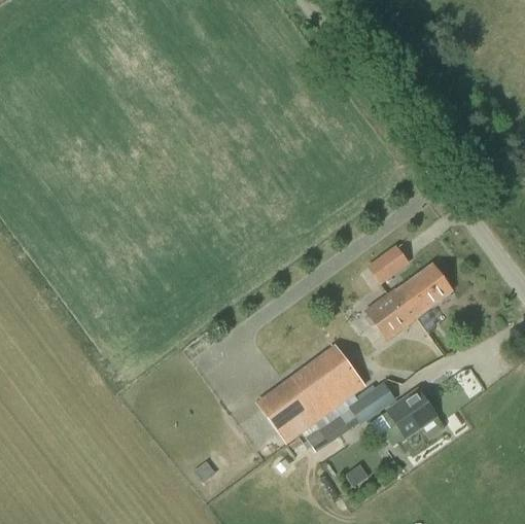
[(411,263),(397,244),(368,266),(381,284),(411,263)]
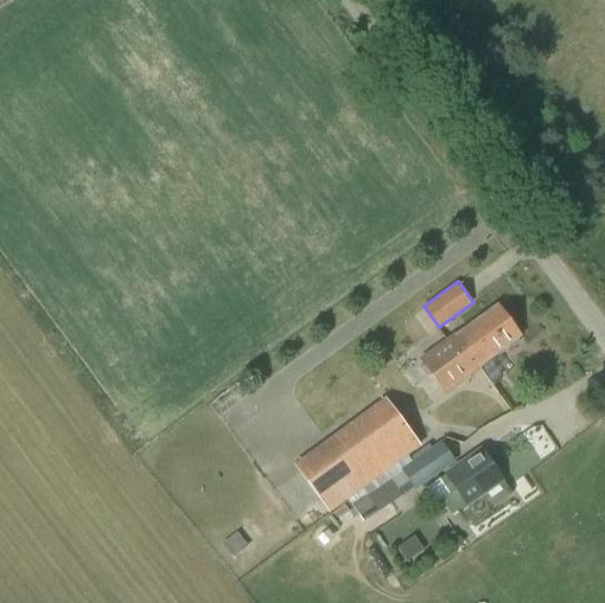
[(459,329),(449,338),(473,371),(483,365),(484,364),(483,363),(523,334),(501,302),(460,331),(459,329)]
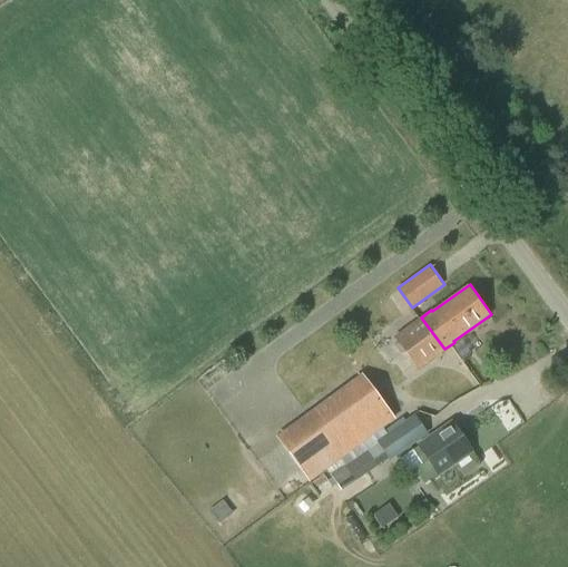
[(444,349),(421,318),(395,335),(419,369),(453,343),(444,349)]
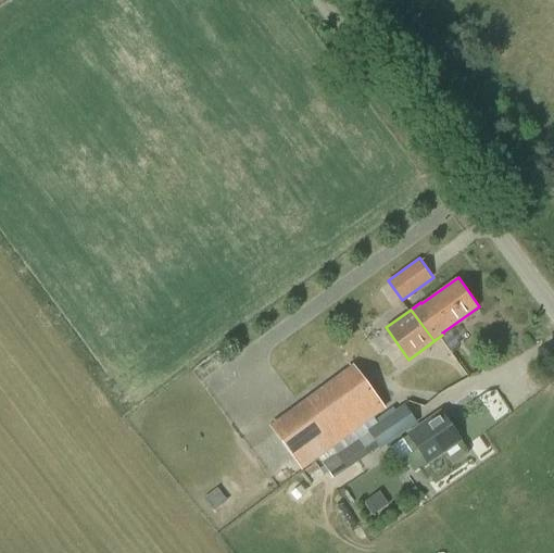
[(351,379),(328,396),(353,431),(354,430),(376,415),(387,407),(372,385),(360,392),(351,379)]
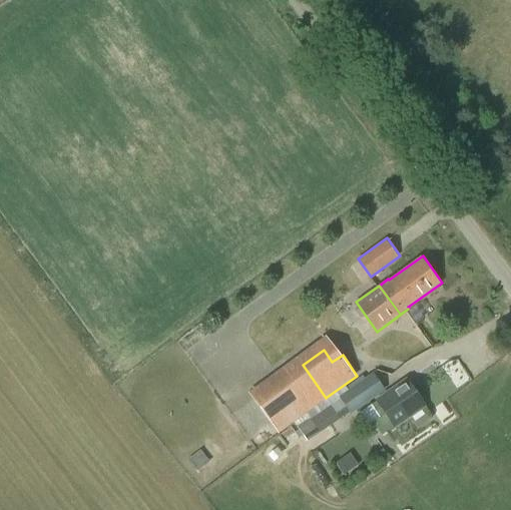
[(285,377),(258,397),(281,430),(309,410),(285,377)]
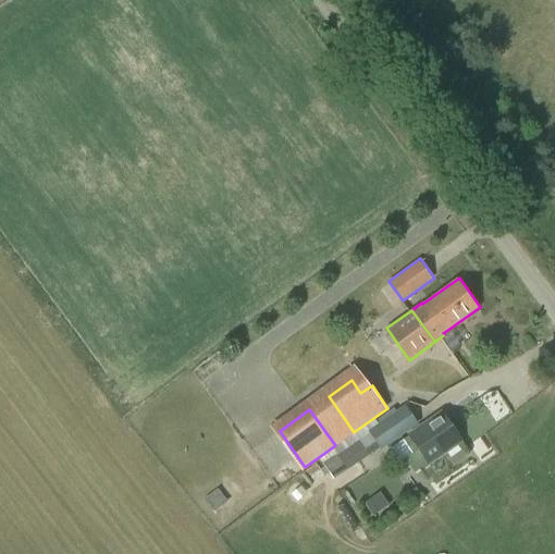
[(397,409),(382,421),(396,439),(410,428),(397,409)]
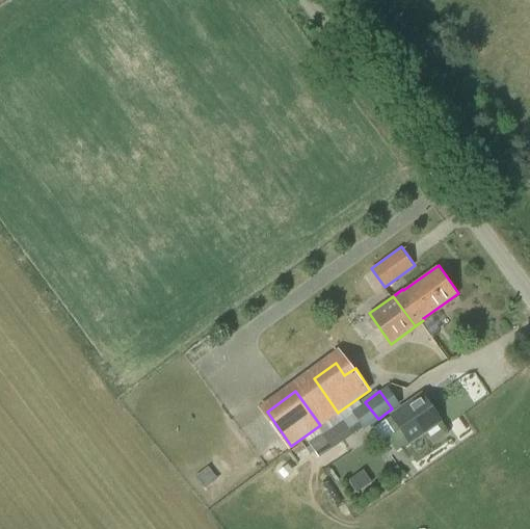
[(379,423),(398,450),(442,420),(422,392),(391,414),(392,415),(379,423)]
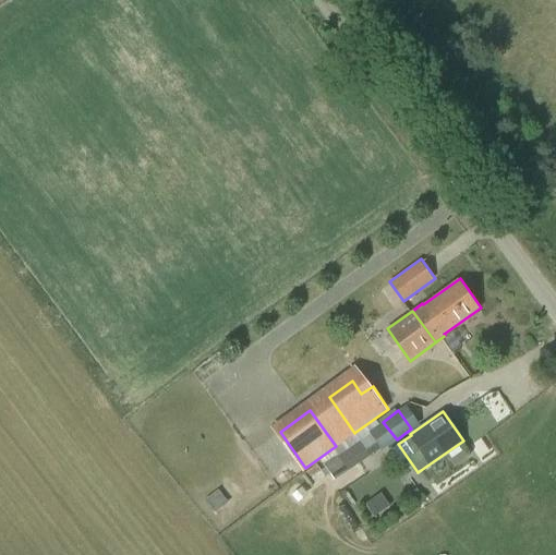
[(377,417),(355,432),(360,438),(351,444),(349,441),(325,458),(327,460),(324,462),(336,479),(371,454),(369,451),(375,447),(377,449),(391,439),(393,442),(397,439),(383,422),(382,423),(377,417)]
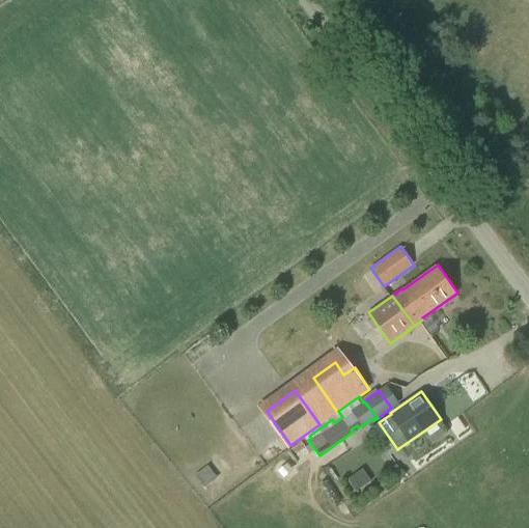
[(367,466),(352,476),(361,489),(376,478),(367,466)]
